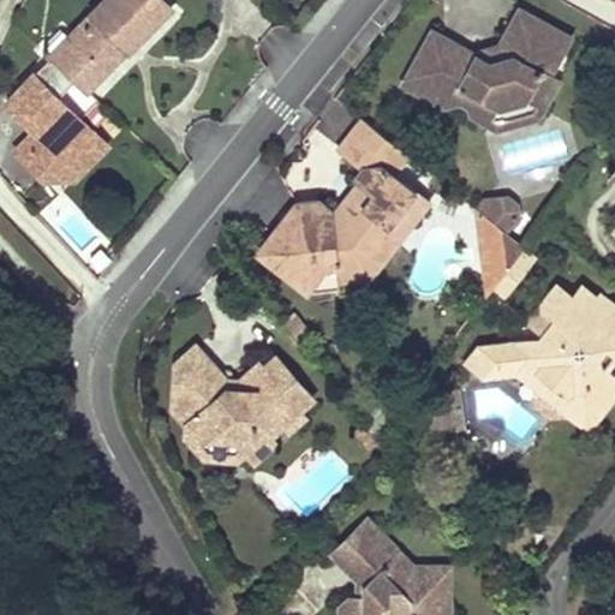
[(75,79),(85,90),(121,49),(117,47),(147,12),(153,17),(167,0),(97,0),(67,35),(60,30),(43,49),(42,51),(48,57),(52,54),(76,78),(75,79)]
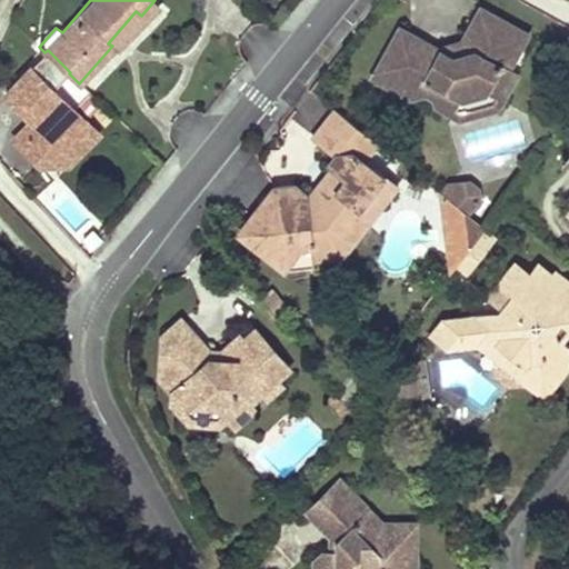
[(451,58),(438,50),(401,30),(373,79),(409,99),(417,97),(420,92),(431,98),(435,107),(450,115),(458,99),(485,92),(500,101),(516,75),(507,70),(527,35),(480,9),(466,35),(470,37),(467,43),(469,50),(451,58)]
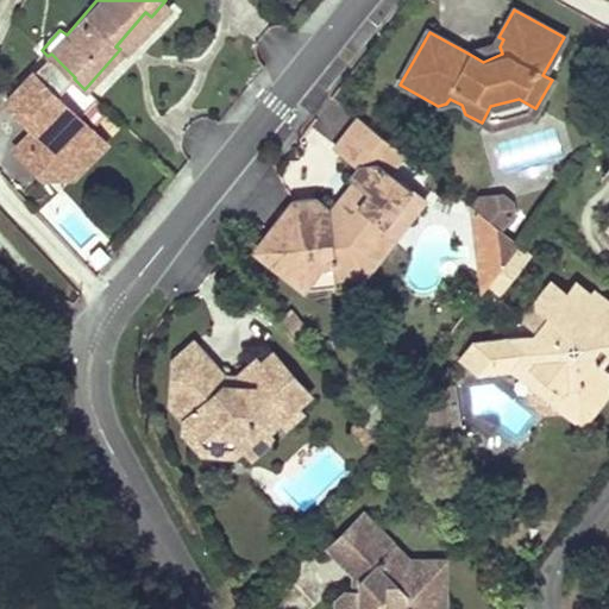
[(121,51),(151,17),(145,12),(115,46),(120,49),(121,51)]
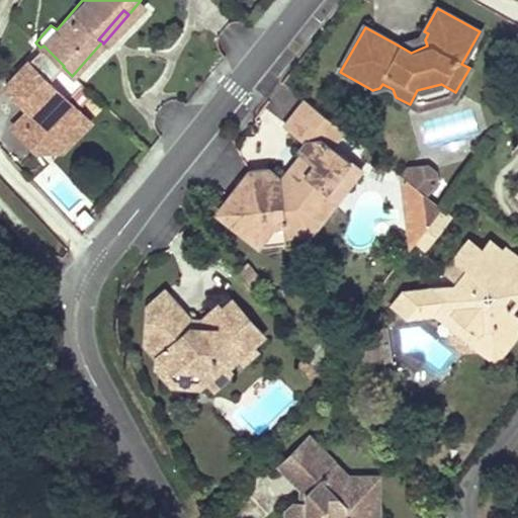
[(421,36),(399,46),(411,53),(427,46),(425,39),(428,33),(424,31),(421,36)]
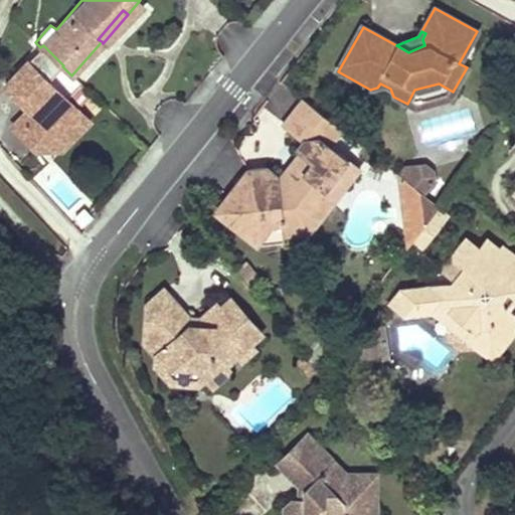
[(63,65),(43,45),(40,47),(27,61),(46,81),(62,66),(63,65)]
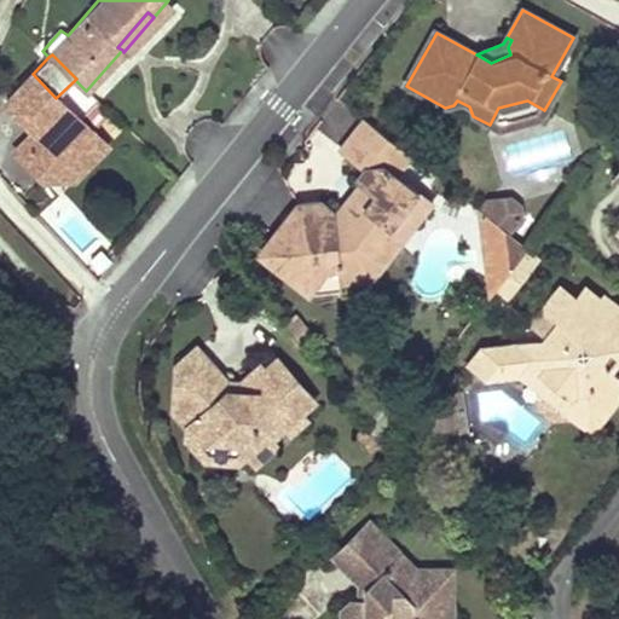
[(498,108),(490,125),(497,129),(539,119),(544,110),(527,100),(498,108)]
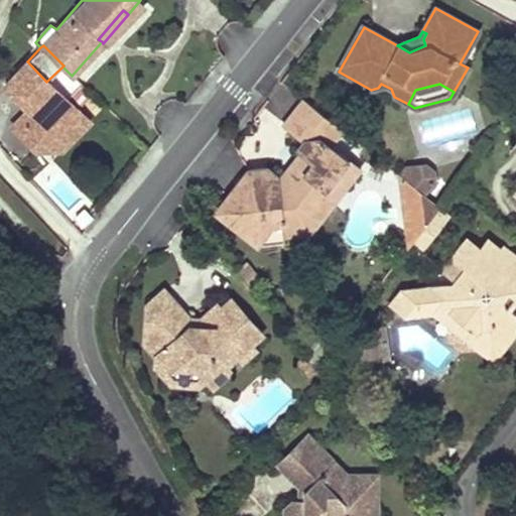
[(248,170),(223,203),(224,220),(257,246),(284,242),(284,237),(282,223),(303,221),(327,190),(346,188),(361,169),(332,146),(343,131),(303,101),(283,125),(304,141),(297,150),(301,153),(305,157),(284,183),(277,184),(276,175),(267,168),(248,170)]
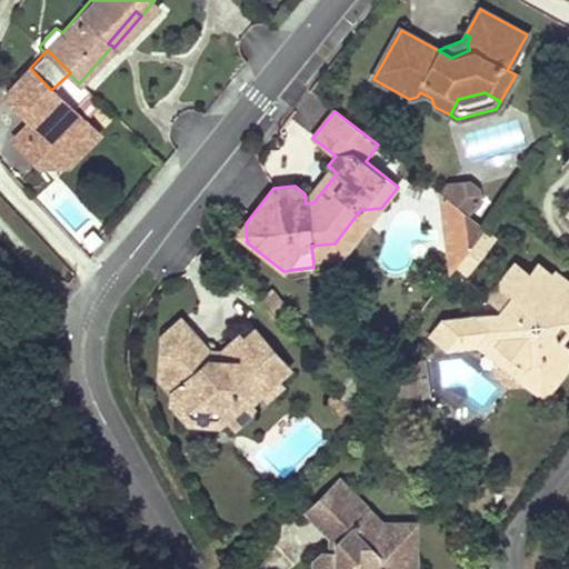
[(309,198),(305,193),(306,203),(313,202),(337,173),(332,169),(309,198)]
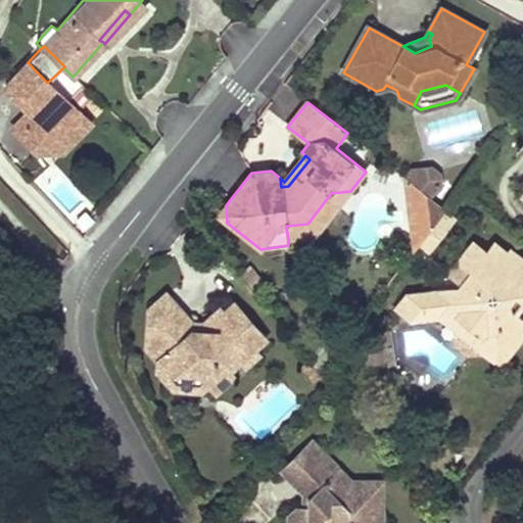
[(406,177),(412,182),(423,168),(412,169),(406,177)]
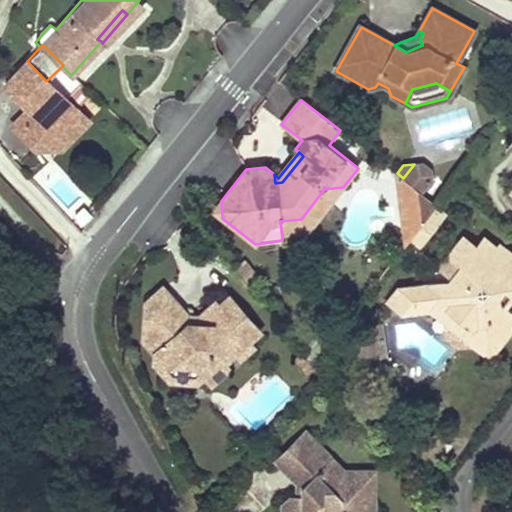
[(403,178),(421,192),(431,178),(430,169),(423,164),(414,164),(403,178)]
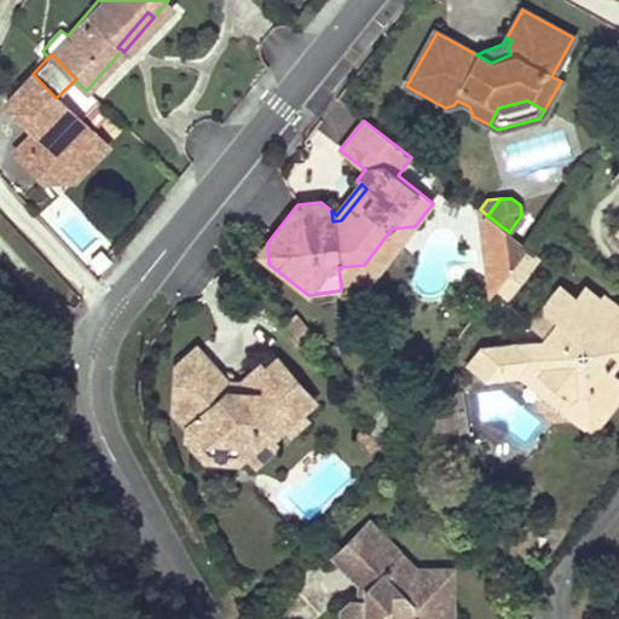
[(487,215),(480,209),(487,279),(491,279),(492,295),(498,288),(509,275),(525,253),(530,248),(509,232),(487,215)]
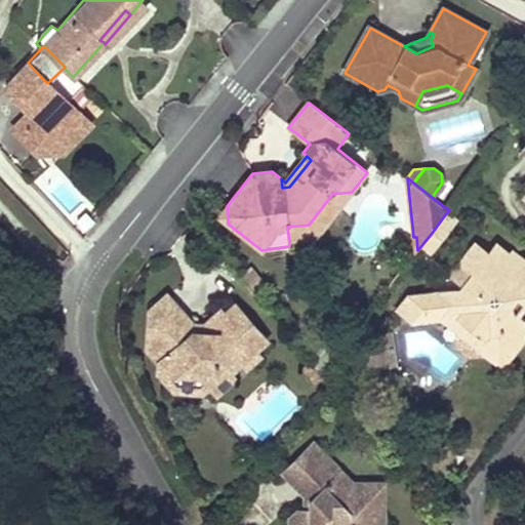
[(287,227),(289,241),(316,237),(352,192),(332,194),(309,225),(287,227)]
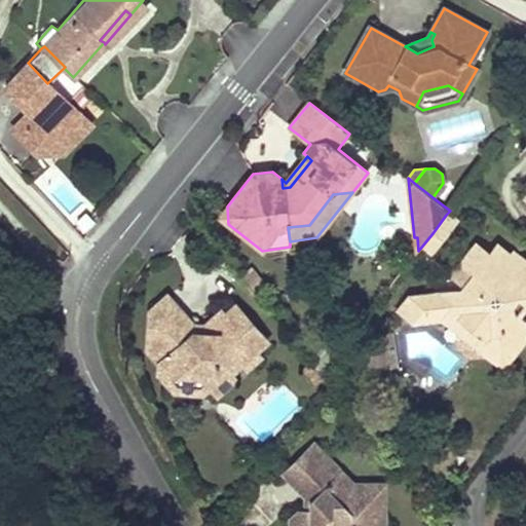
[(227,207),(219,216),(228,224),(227,207)]
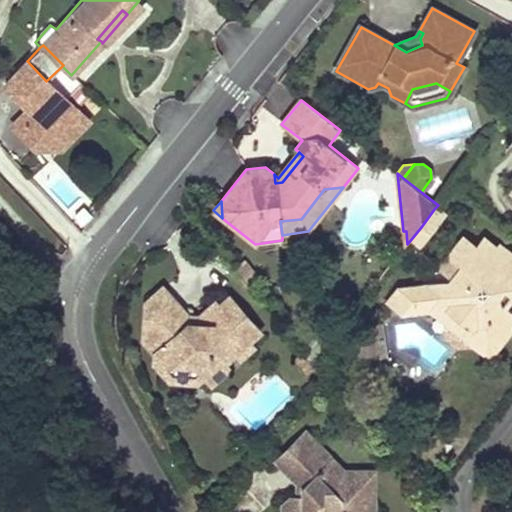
[(434,209),(421,227),(431,234),(444,217),(434,209)]
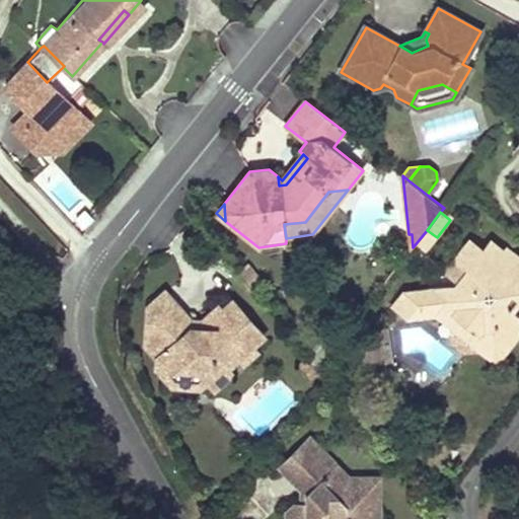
[(478,228),(469,239),(484,250),(490,241),(502,251),(504,247),(478,228)]
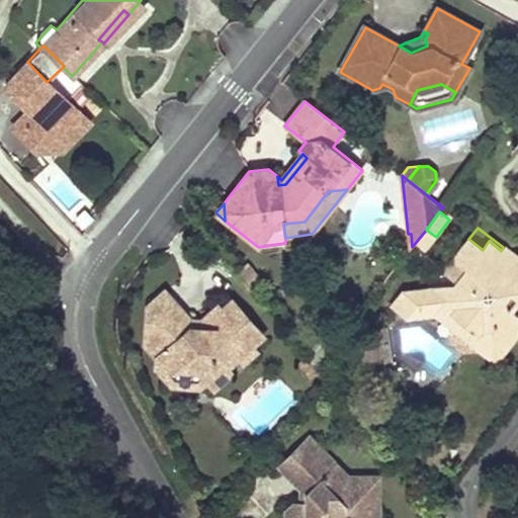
[(426,230),(417,241),(427,248),(436,237),(426,230)]
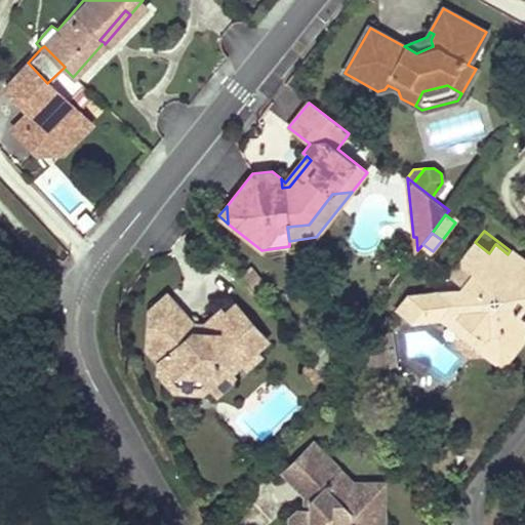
[(449,301),(437,292),(407,296),(396,311),(411,322),(437,318),(453,316),(482,338),(485,355),(514,351),(524,336),(523,321),(514,315),(510,312),(509,304),(516,295),(524,303),(524,267),(521,265),(523,260),(510,250),(508,254),(495,244),(489,253),(475,242),(459,260),(474,272),(460,288),(449,301)]
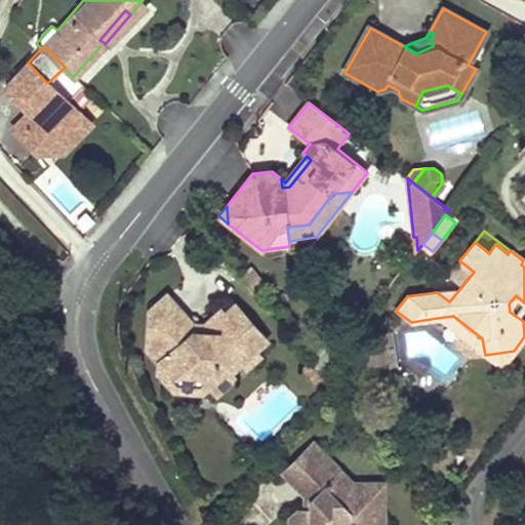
[(263,286),(248,269),(240,275),(254,293),(263,286)]
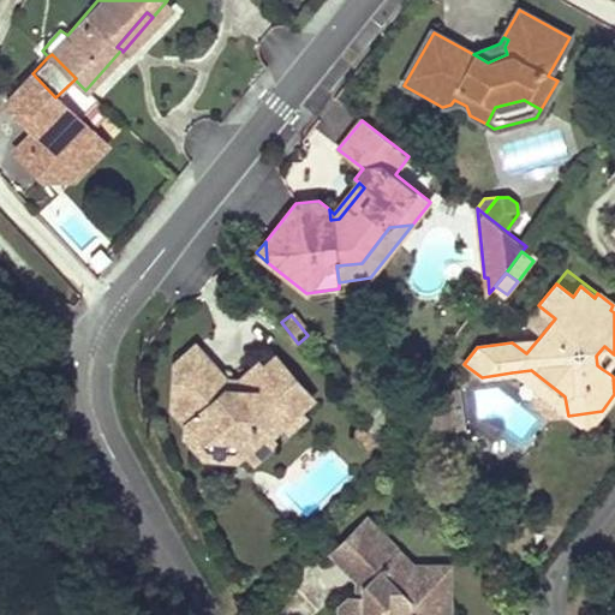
[(539,338),(512,342),(526,353),(539,338)]
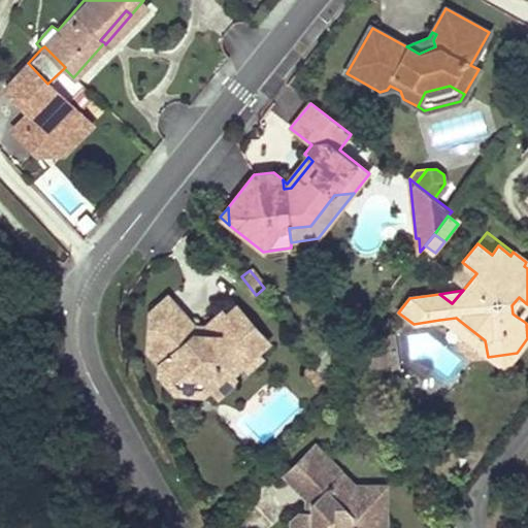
[(164,341),(152,352),(163,365),(163,376),(171,387),(183,376),(204,377),(215,388),(222,396),(243,377),(239,372),(248,365),(252,369),(266,356),(262,352),(272,341),(240,305),(229,315),(226,311),(209,326),(209,333),(198,332),(198,326),(171,295),(154,310),(153,330),(164,341)]
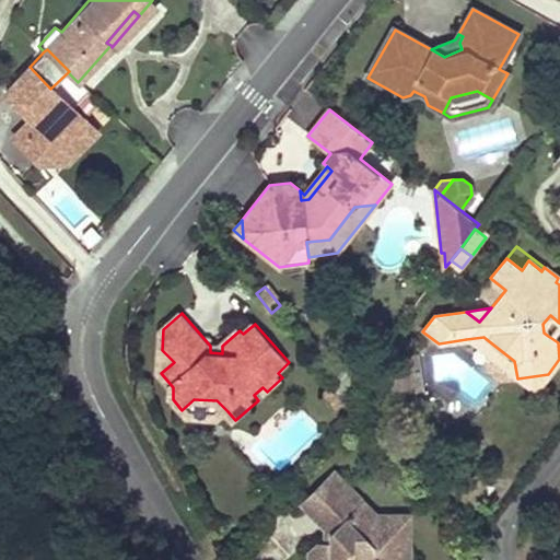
[(544,333),(548,336),(559,323),(550,315),(543,324),(544,333)]
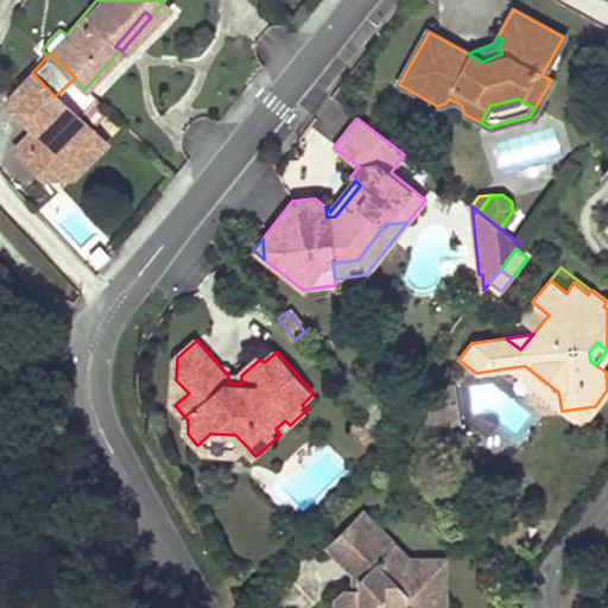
[(525,366),(506,368),(562,411),(558,392),(525,366)]
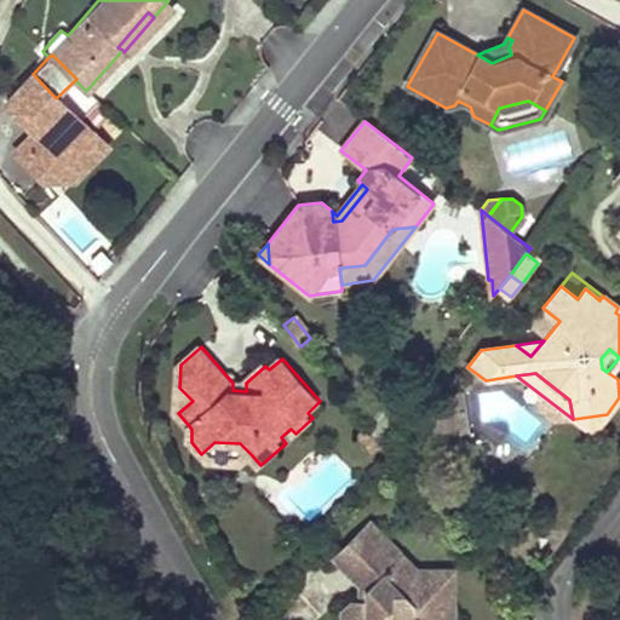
[(179,388),(178,413),(193,401),(179,388)]
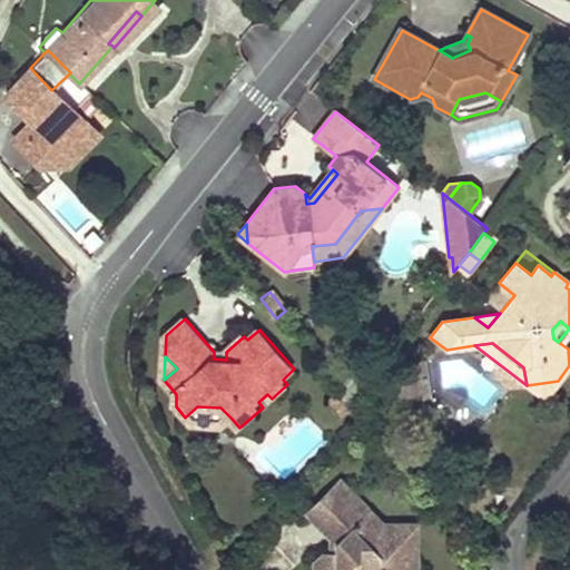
[(413,399),(411,385),(425,383),(422,362),(406,364),(394,380),(397,400),(413,399)]
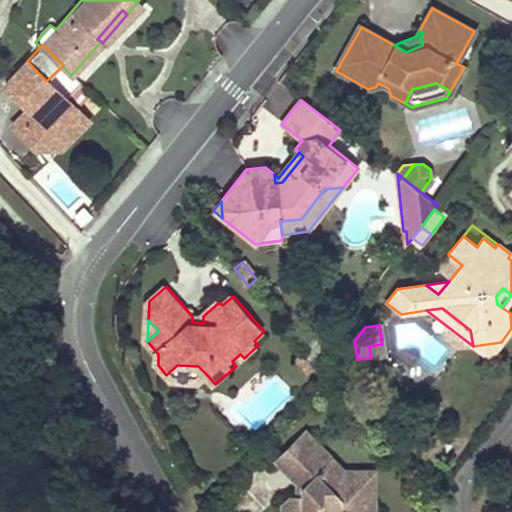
[(501,342),(473,346),(489,358),(501,342)]
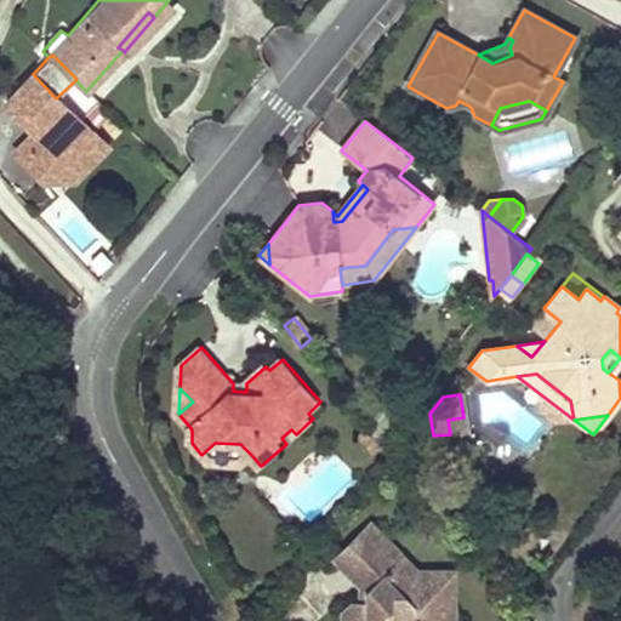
[(463,417),(448,420),(450,434),(465,431),(463,417)]
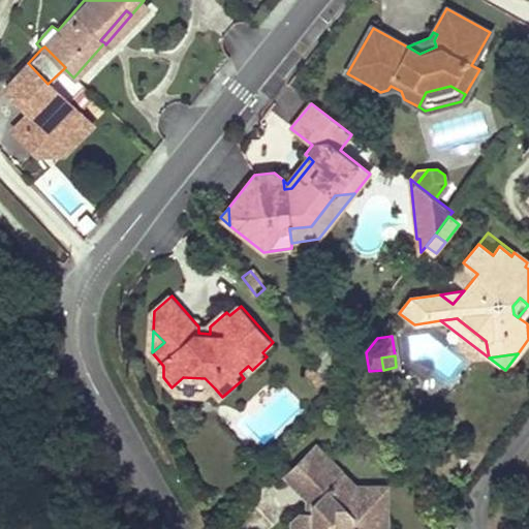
[(319,372),(313,364),(304,371),(310,379),(319,372)]
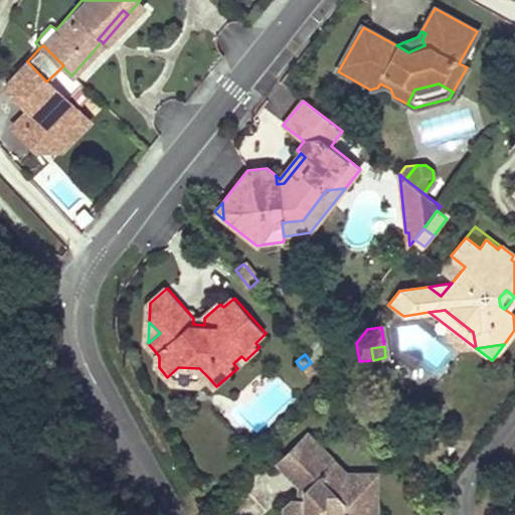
[(317,370),(314,366),(311,362),(302,369),(309,377),(317,370)]
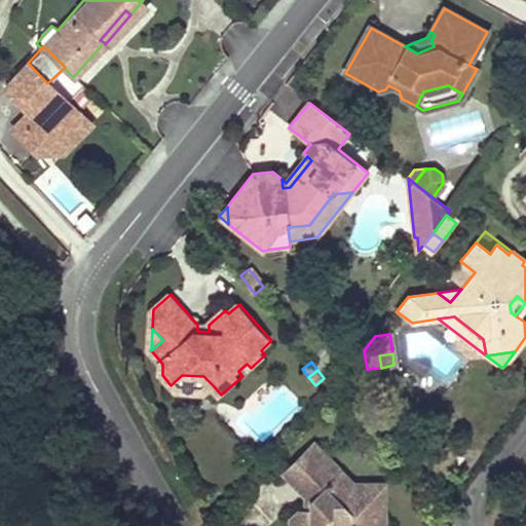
[(182,375),(171,385),(178,392),(205,393),(214,386),(203,376),(182,375)]
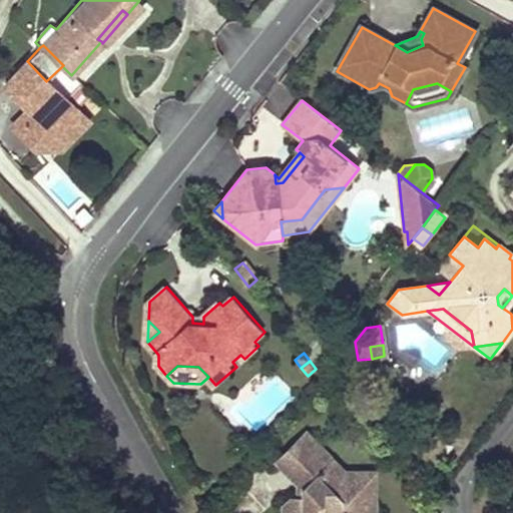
[(310,432),(303,439),(318,455),(326,448),(310,432)]
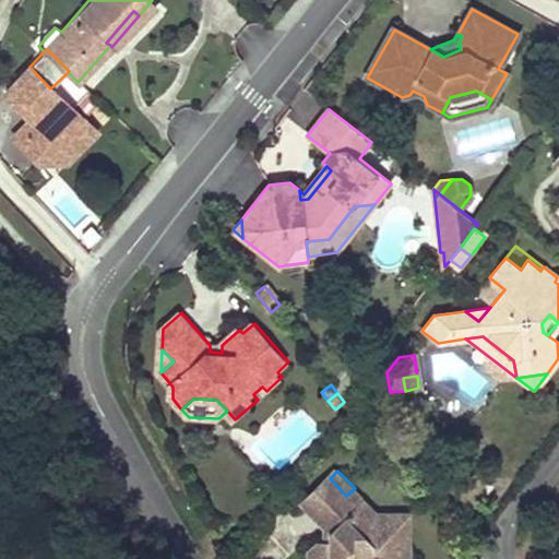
[(409,558),(412,515),(380,513),(355,488),(346,496),(330,478),(305,502),(329,526),(334,526),(333,539),(328,539),(322,539),(311,549),(311,558),(409,558)]
